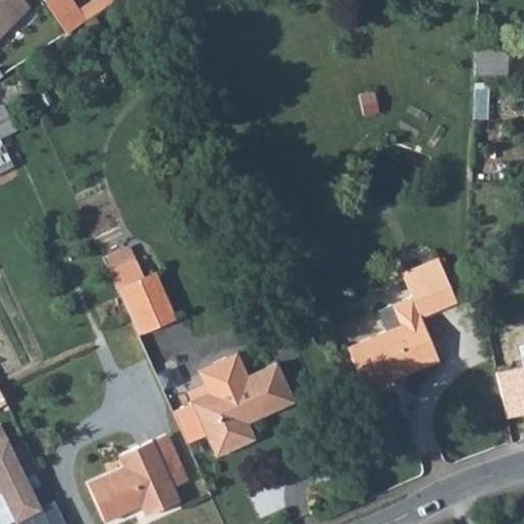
[(0,0),(0,33),(28,3),(24,0),(0,0)]
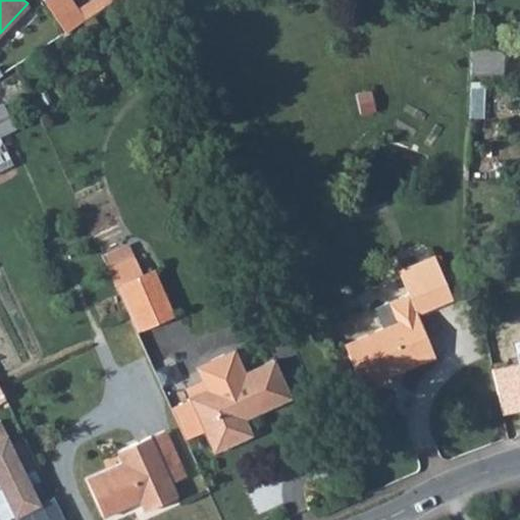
[(66,34),(85,22),(68,0),(44,0),(66,34)]
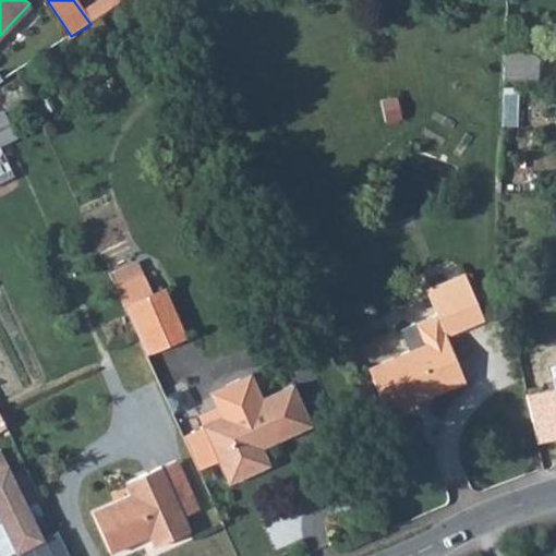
[(508,51),(508,82),(543,83),(545,53),(508,51)]
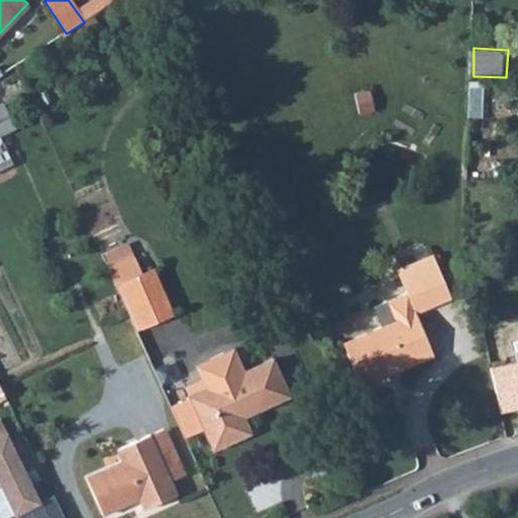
[(475,83),(472,114),(483,115),(486,84),(475,83)]
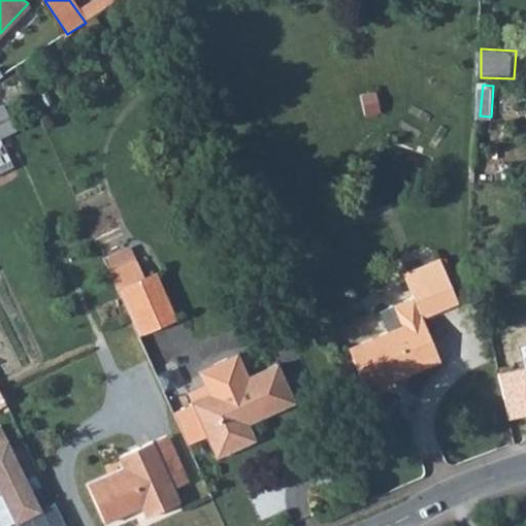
[(2,108),(0,108),(0,137),(13,132),(2,108)]
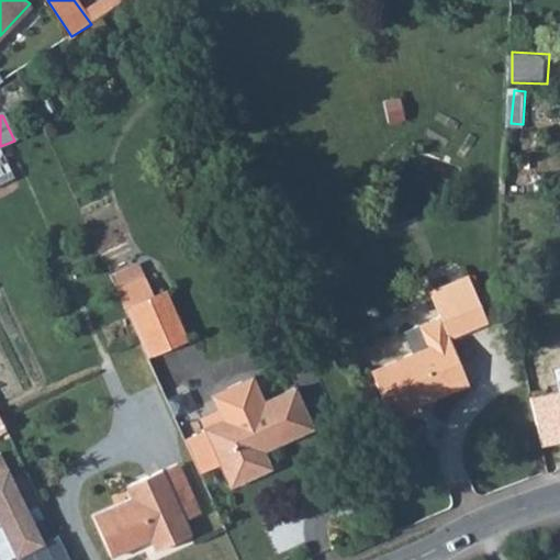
[(0,150),(0,186),(14,180),(0,150)]
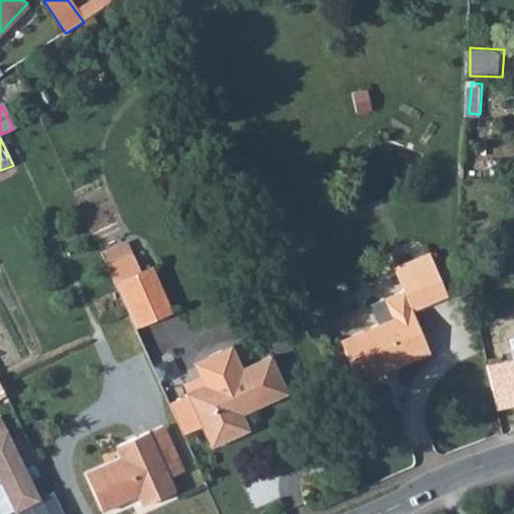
[(104,253),(118,283),(144,273),(130,241),(104,253)]
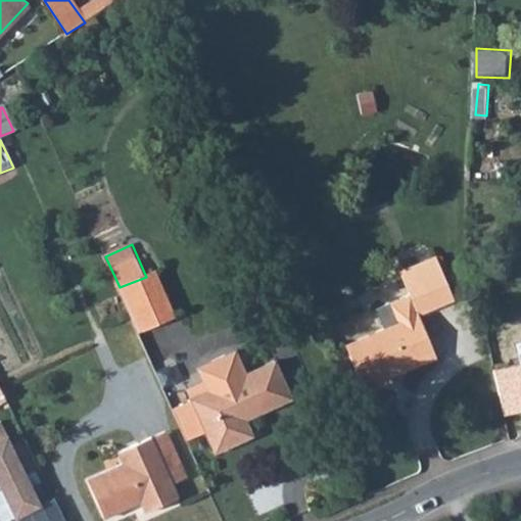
[(421,317),(456,304),(439,262),(405,275),(413,297),(378,311),(385,331),(353,344),(370,390),(393,382),(390,375),(435,359),(421,317)]
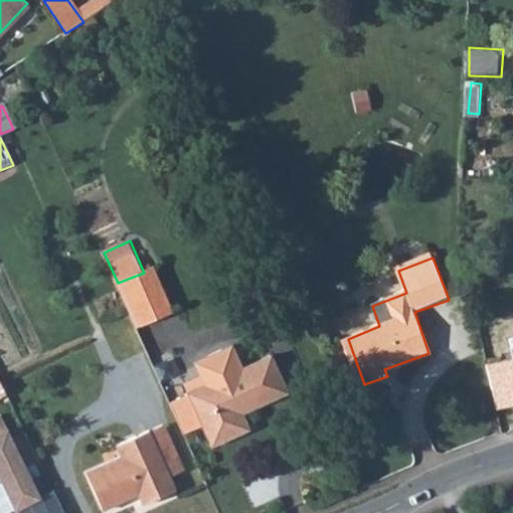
[(140,328),(172,313),(153,269),(144,273),(118,283),(140,328)]
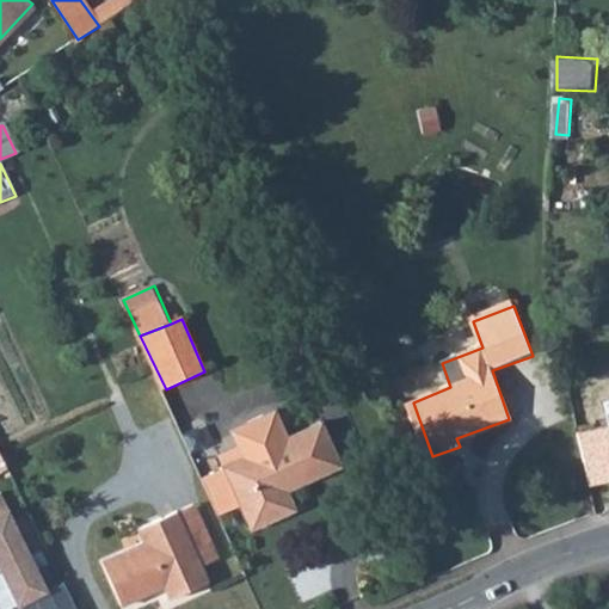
[(344,468),(325,425),(227,466),(254,528),(297,510),(289,492),(344,468)]
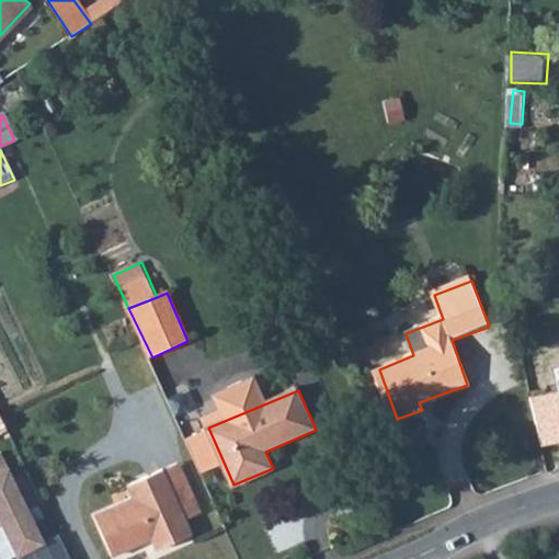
[(16,558),(45,546),(1,455),(0,455),(0,523),(1,525),(0,525),(0,558),(16,558)]
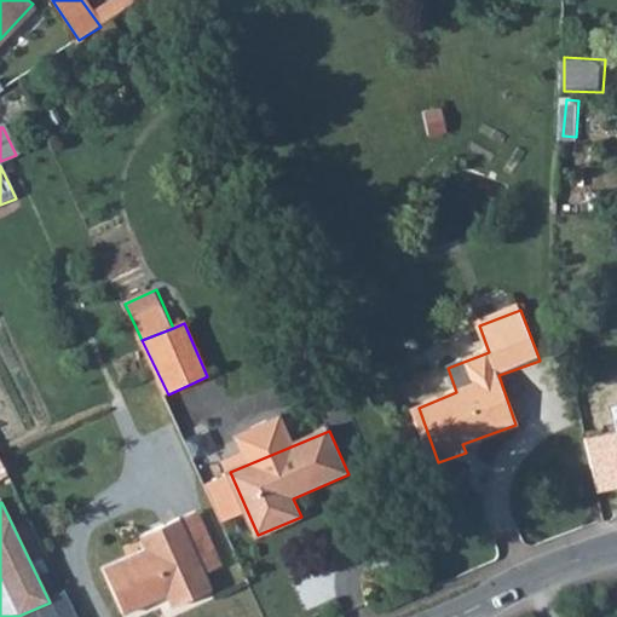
[(200,512),(183,520),(207,576),(223,570),(200,512)]
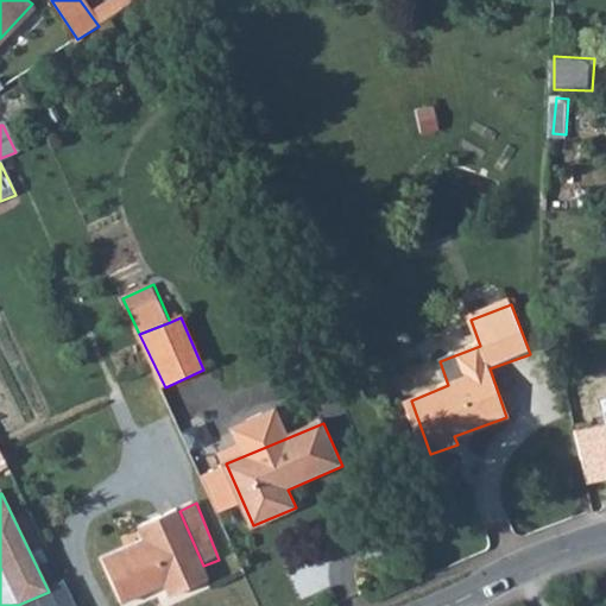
[(203,566),(180,511),(140,528),(144,540),(105,557),(122,603),(163,585),(170,597),(209,580),(203,566)]
